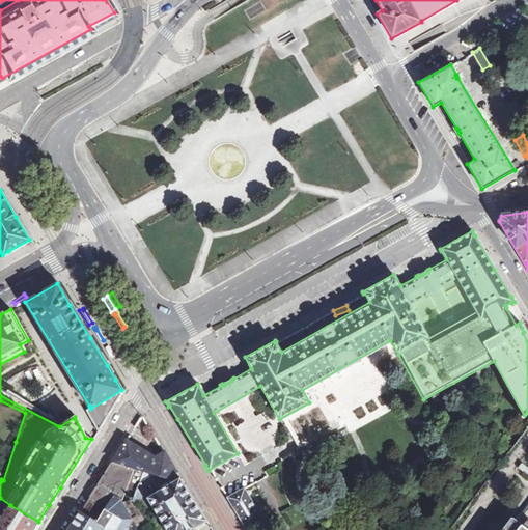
[(134,327),(131,330),(138,341),(142,339),(134,327)]
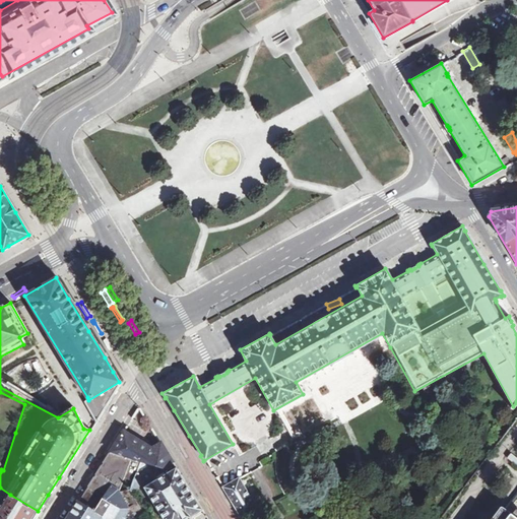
[(93,323),(91,321),(89,322),(99,335),(101,333),(94,323),(93,323)]
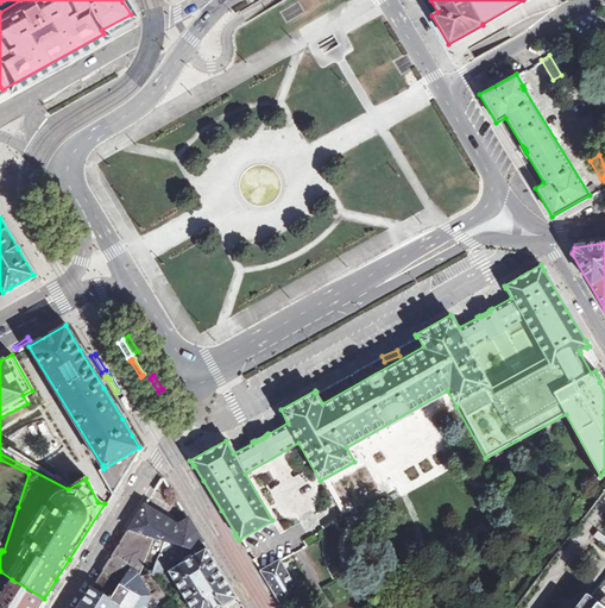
[(143,382),(152,396),(157,393),(147,378),(143,382)]
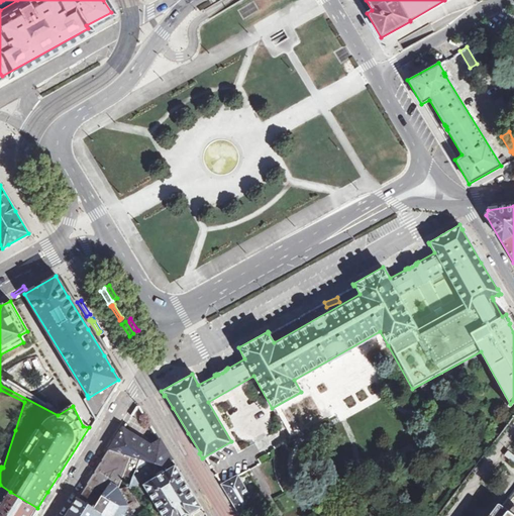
[(109,346),(102,335),(99,337),(106,348),(109,346)]
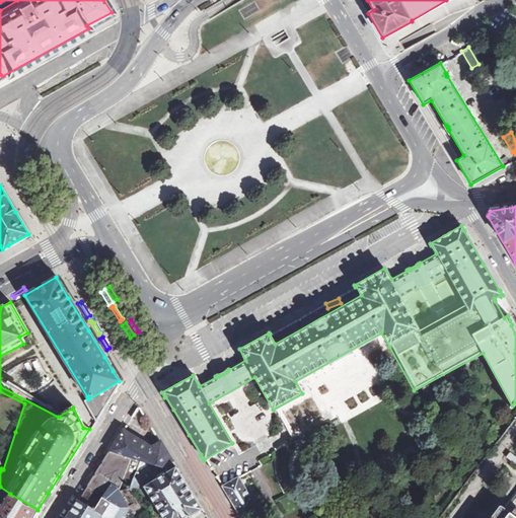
[(56,374),(64,367),(55,358),(47,365),(56,374)]
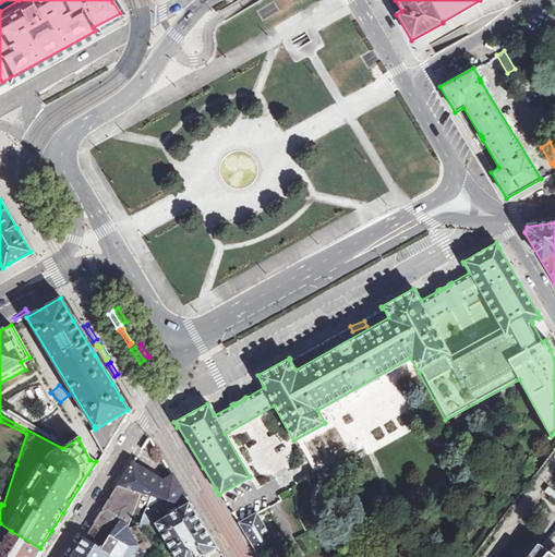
[(100,451),(101,451),(128,410),(95,430),(94,426),(88,430),(100,451)]
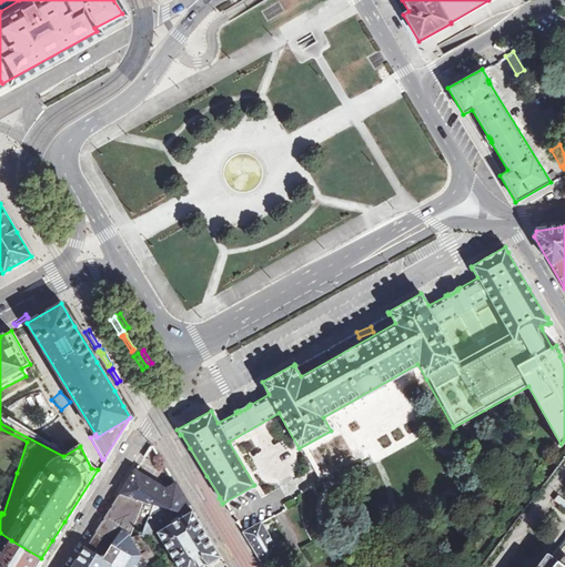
[(165,507),(167,507),(171,509),(177,512),(188,505),(174,484),(164,489),(132,469),(118,493),(152,503),(165,507)]
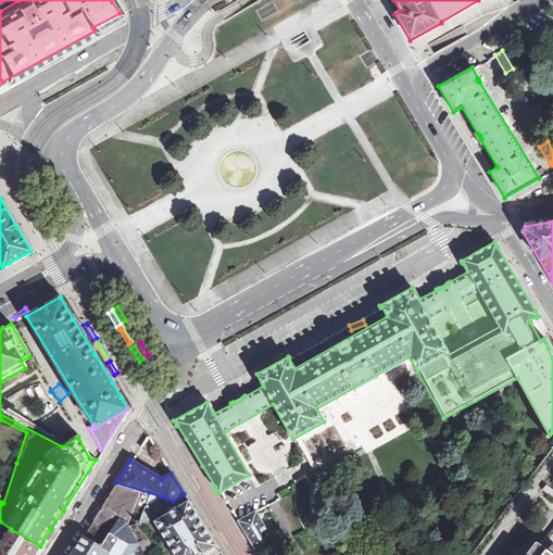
[(130,554),(134,550),(143,554),(149,545),(137,526),(137,525),(125,527),(130,511),(141,514),(145,504),(149,492),(115,482),(93,517),(70,554),(130,554)]
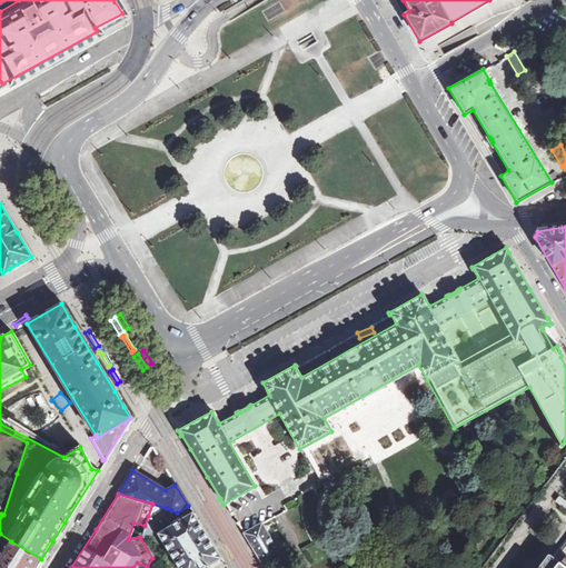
[(148,516),(155,526),(168,517),(169,512),(167,508),(166,508),(152,504),(148,516)]
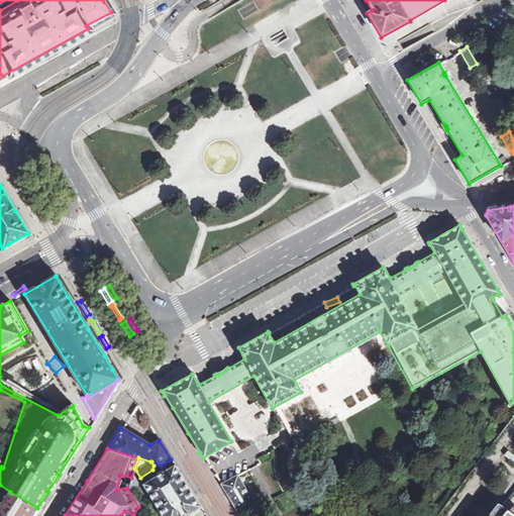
[(143,485),(162,515),(187,515),(189,515),(189,514),(200,507),(174,466),(143,485)]
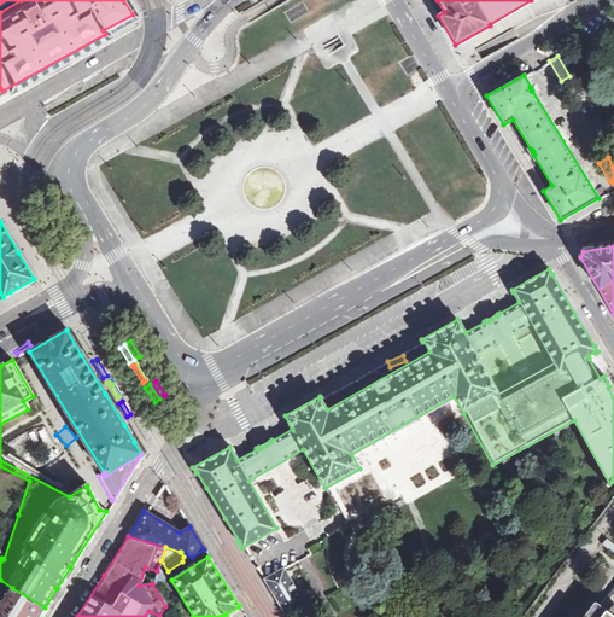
[(152,585),(168,575),(168,574),(169,574),(168,571),(161,560),(157,571),(152,583),(152,585)]
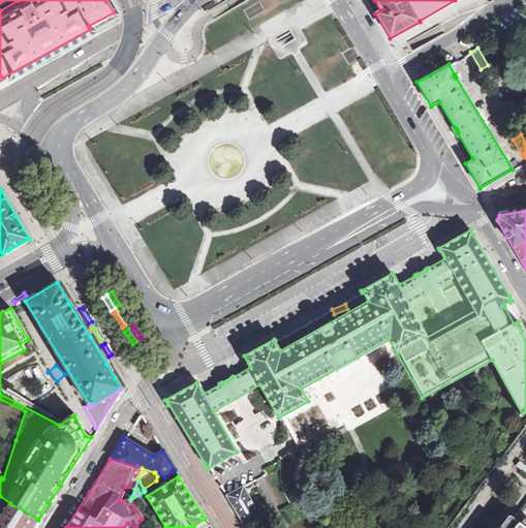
[(255,527),(252,523),(260,518),(241,485),(224,495),(244,527),(255,527)]
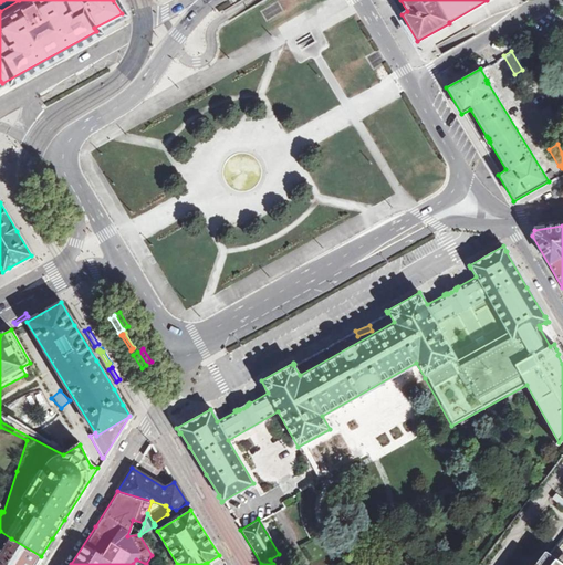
[(0,545),(4,548),(11,539),(0,531),(0,545)]
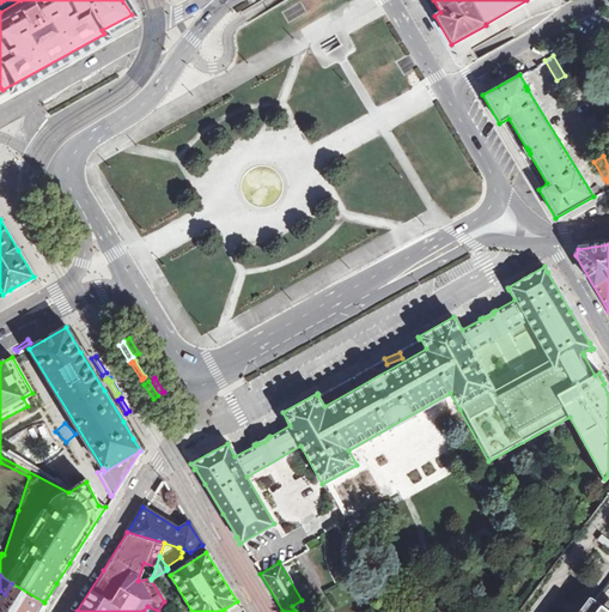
[(607,611),(608,611),(608,579),(592,601),(607,611)]
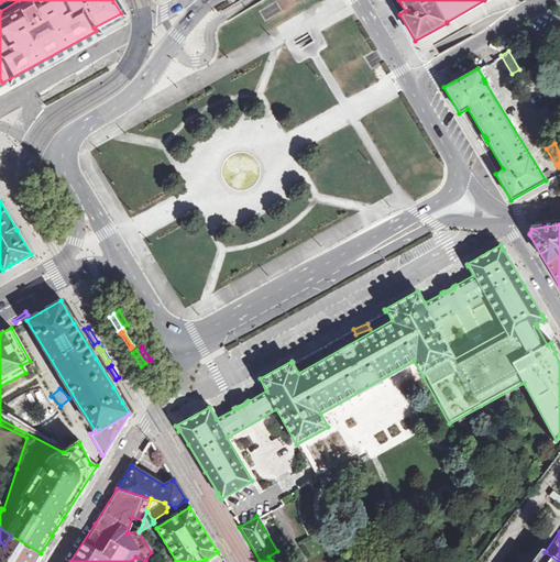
[(35,561),(41,553),(11,536),(4,546),(0,552),(0,561),(35,561)]
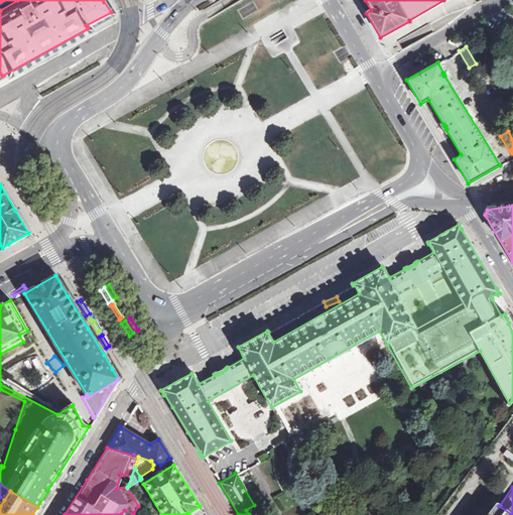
[(492,514),(499,507),(496,504),(487,514),(492,514)]
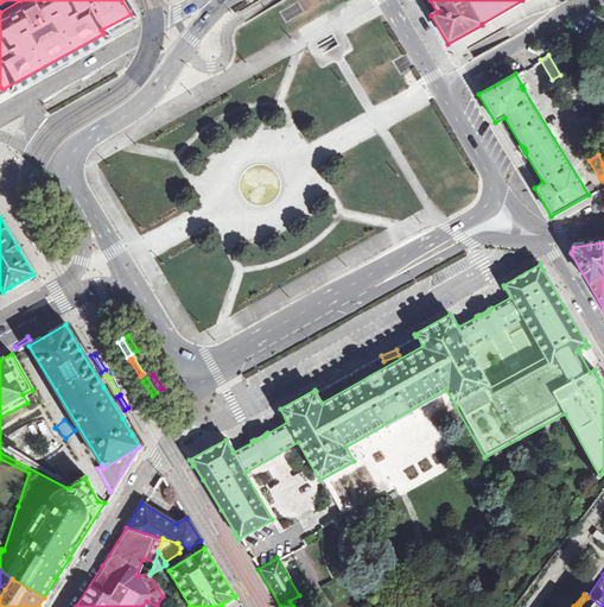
[(602,606),(587,596),(587,598),(579,606),(602,606)]
